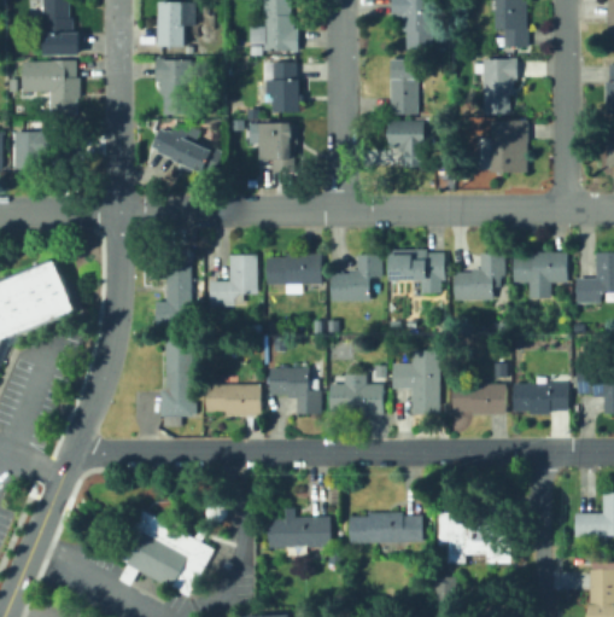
[(77,57),(40,57),(39,0),(66,0),(66,18),(70,18),(70,33),(77,33),(77,57)]
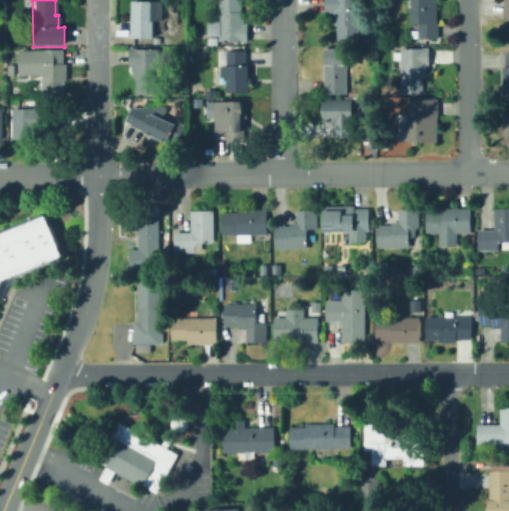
[(240,0),(241,12),(242,12),(243,24),(247,24),(247,43),(219,43),(218,0),(240,0)]
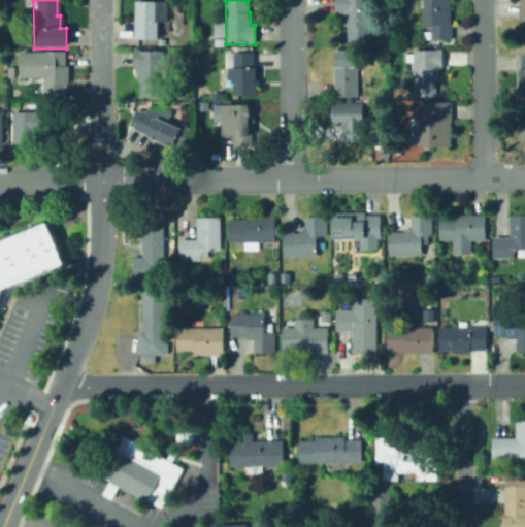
[(368,0),(369,38),(343,38),(342,13),(334,13),(334,0),(368,0)]
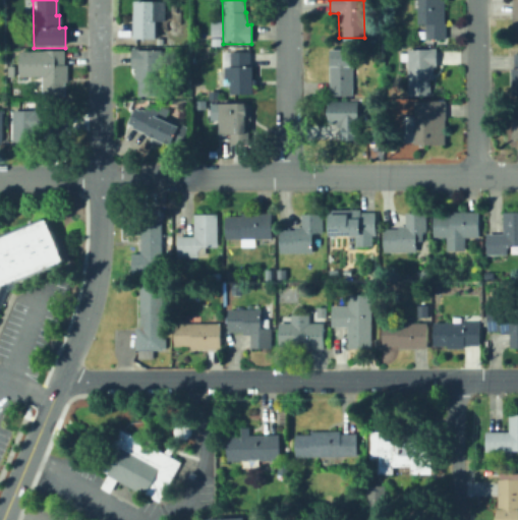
[(417,26),(416,0),(442,0),(443,40),(423,40),(423,25),(417,26)]
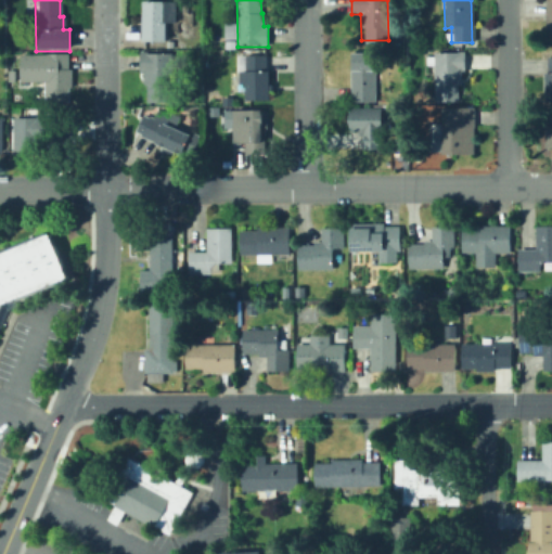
[(551,0),(540,0),(541,34),(551,33),(551,0)]
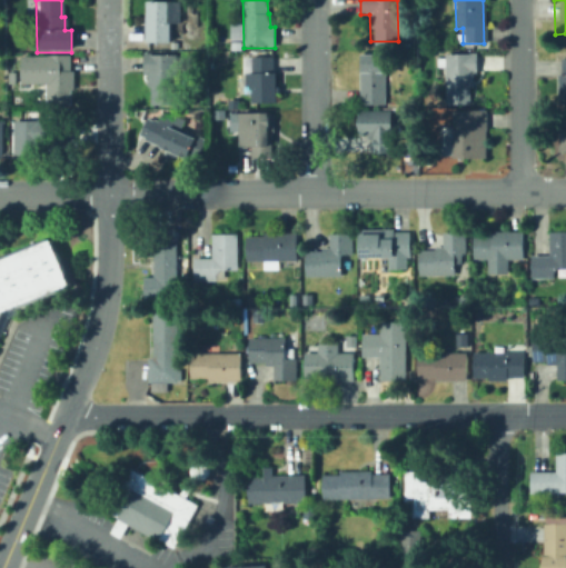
[(172,43),(148,45),(147,3),(171,2),(172,43)]
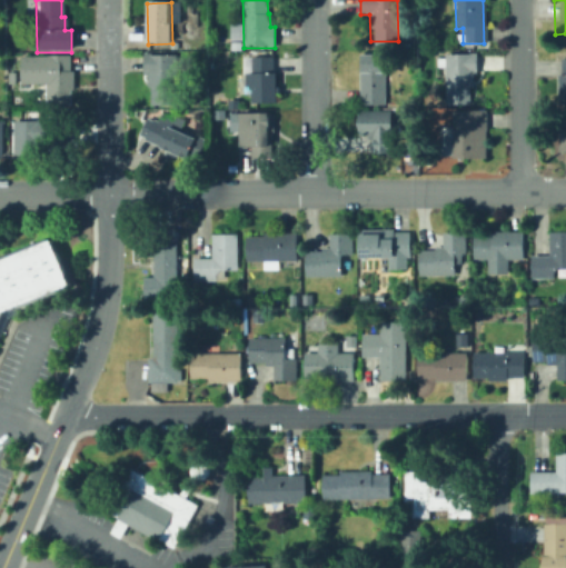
[(227,26),(241,26),(241,41),(227,41),(227,26)]
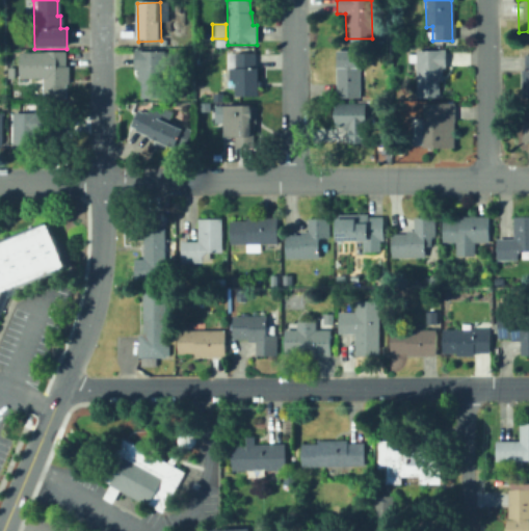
[(142,51),(142,53),(164,52),(166,101),(141,101),(140,83),(138,83),(138,72),(135,73),(134,51),(142,51)]
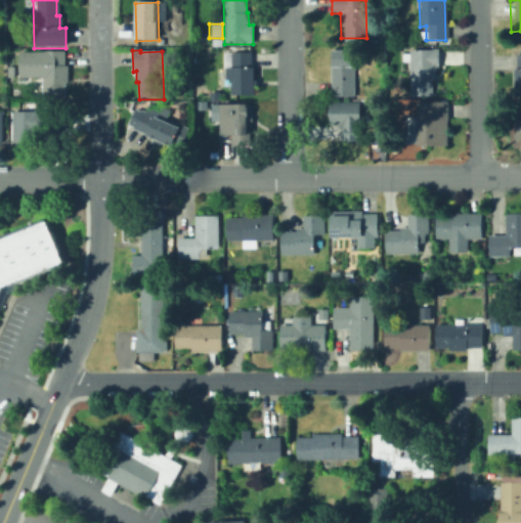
[(352,50),(353,66),(354,66),(355,96),(332,97),(331,50),(352,50)]
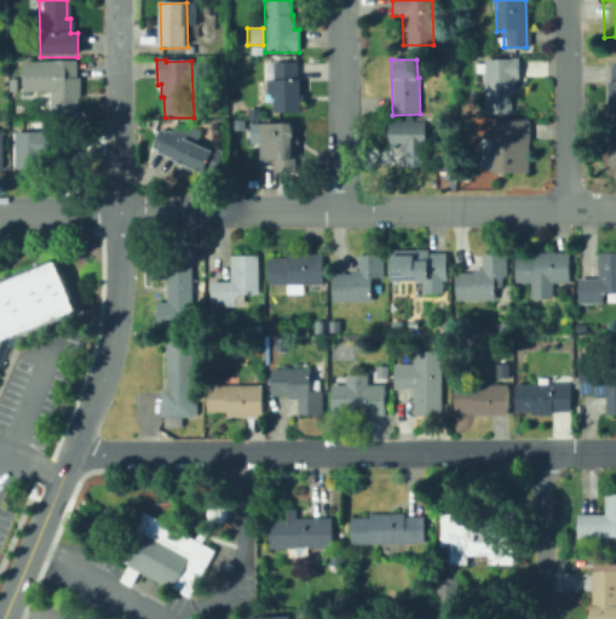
[(484,115),(483,62),(519,61),(520,80),(516,80),(517,114),(484,115)]
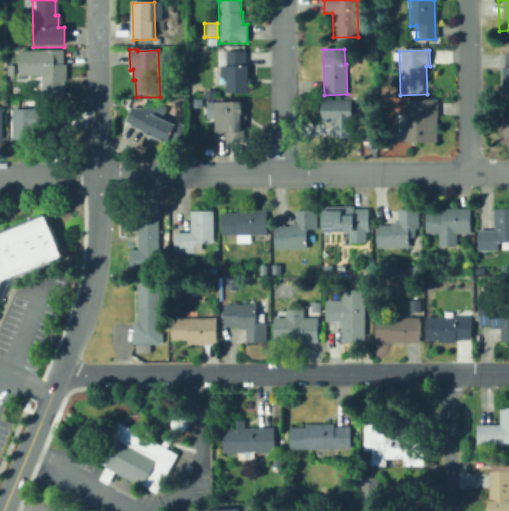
[(65,96),(42,96),(42,51),(65,51),(65,96)]
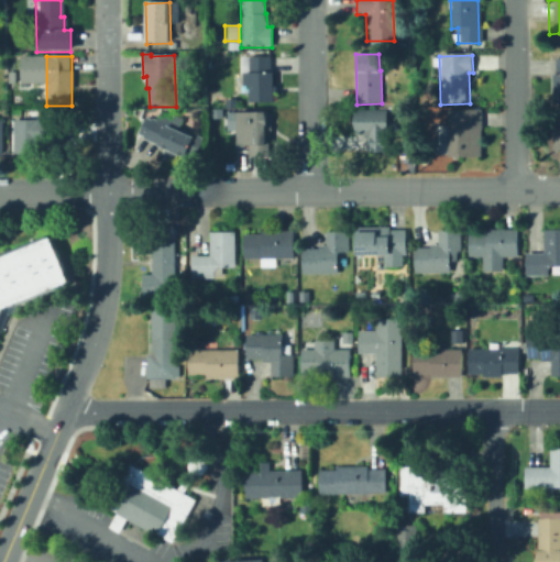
[(272,101),(244,102),(244,73),(248,73),(248,57),(271,56),(272,101)]
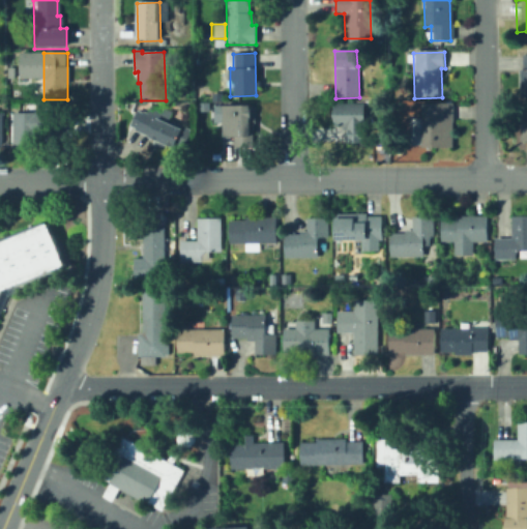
[(526,97),(526,53),(517,54),(517,97),(526,97)]
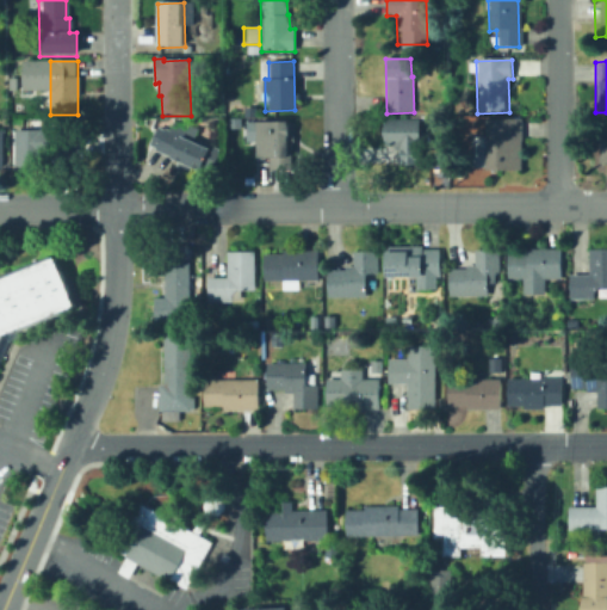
[(240,129),(224,129),(224,118),(240,118),(240,129)]
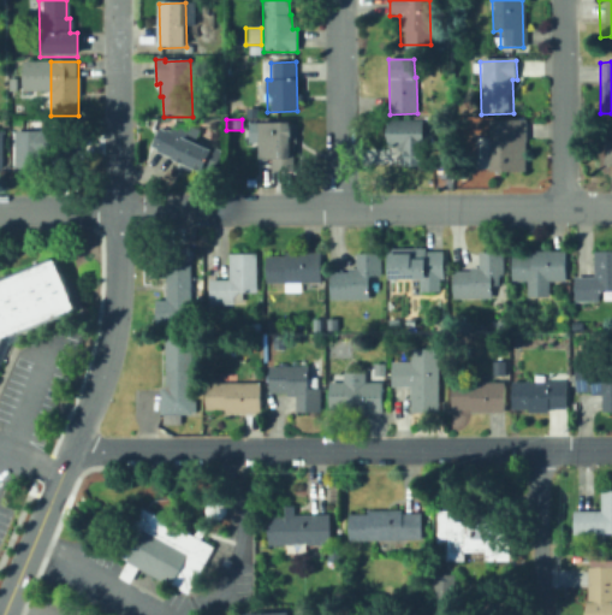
[(422,119),(423,166),(400,166),(400,147),(387,148),(387,120),(422,119)]
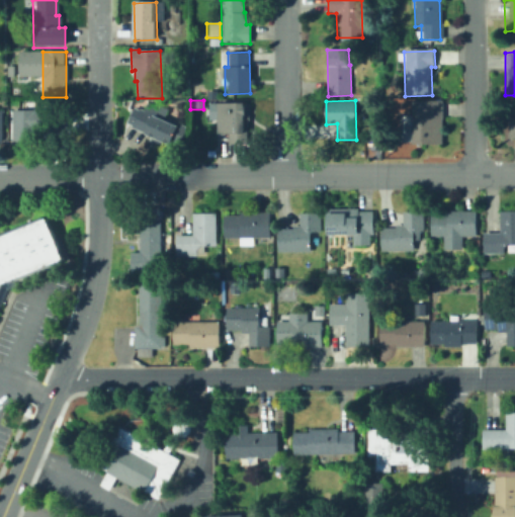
[(413,145),(412,101),(441,100),(442,144),(413,145)]
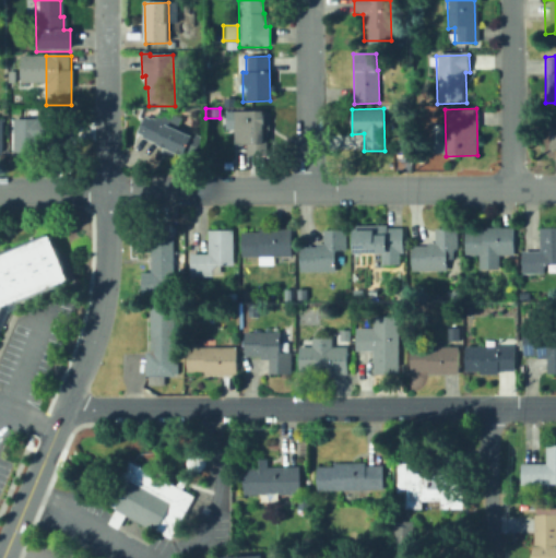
[(265,110),(267,155),(246,155),(246,144),(235,144),(234,111),(265,110)]
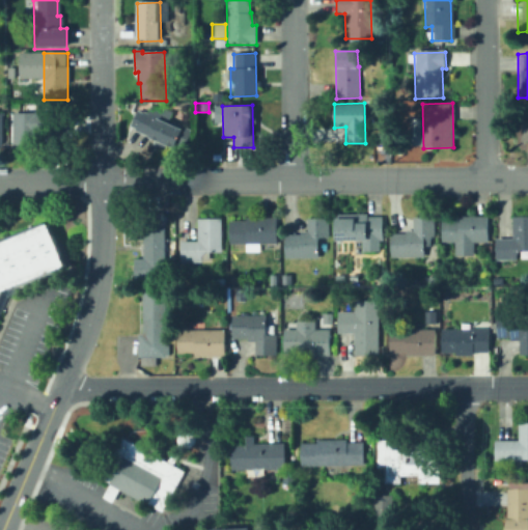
[(151,106),(174,115),(171,122),(194,133),(186,155),(128,130),(137,110),(147,114),(151,106)]
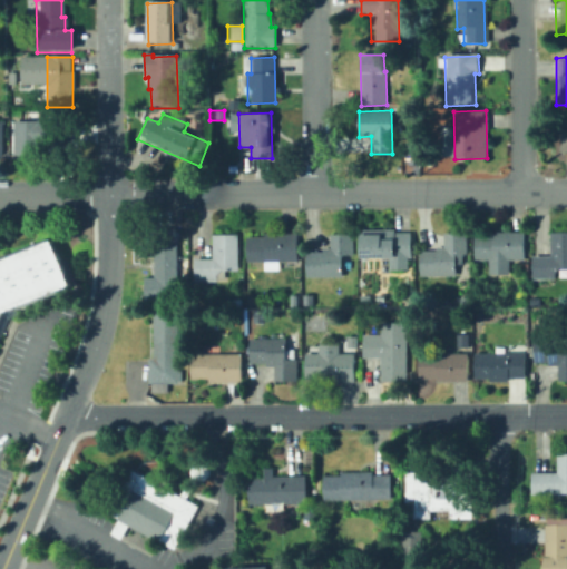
[(44,157),(13,158),(12,124),(70,123),(71,147),(44,148),(44,157)]
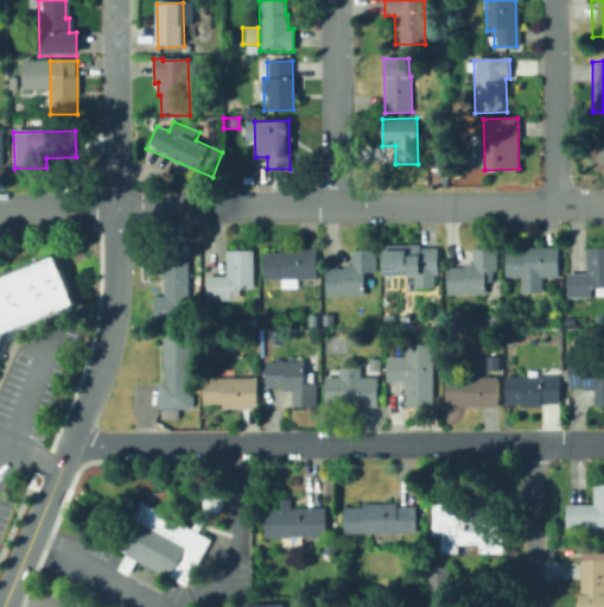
[(603,133),(591,134),(590,163),(603,163),(603,133)]
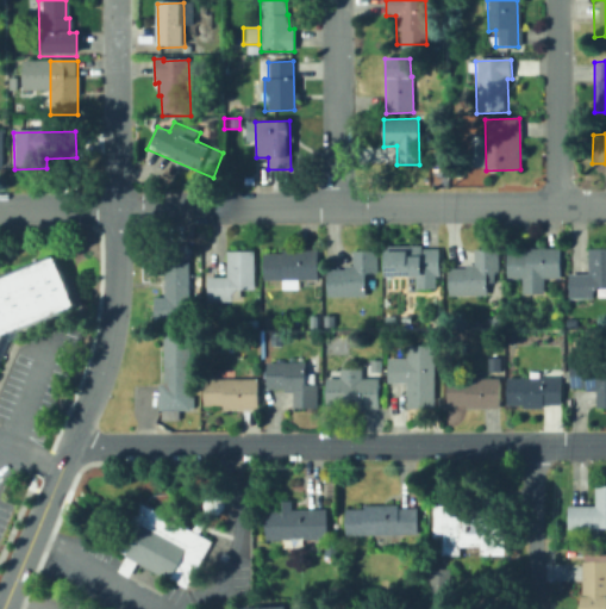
[(193,318),(155,319),(154,296),(167,296),(166,246),(191,244),(193,318)]
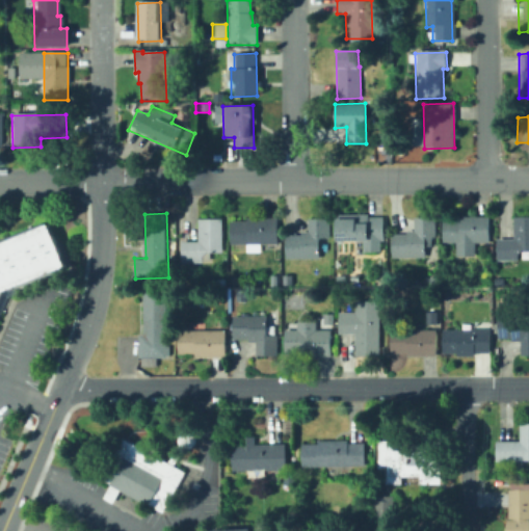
[(442,244),(442,220),(458,219),(458,216),(487,215),(487,242),(474,243),(474,256),(455,256),(455,243),(442,244)]
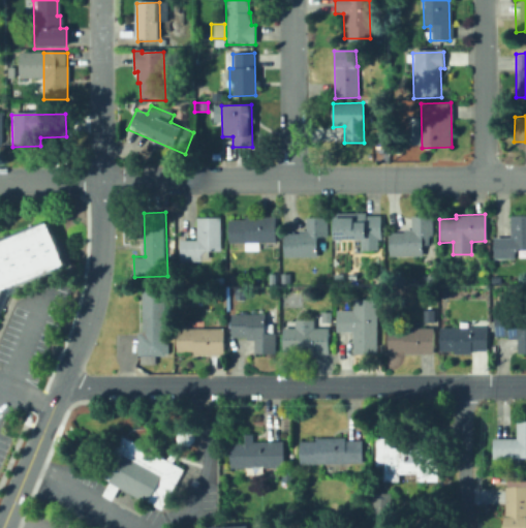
[(333,216),(376,216),(376,252),(359,252),(359,240),(333,240),(333,216)]
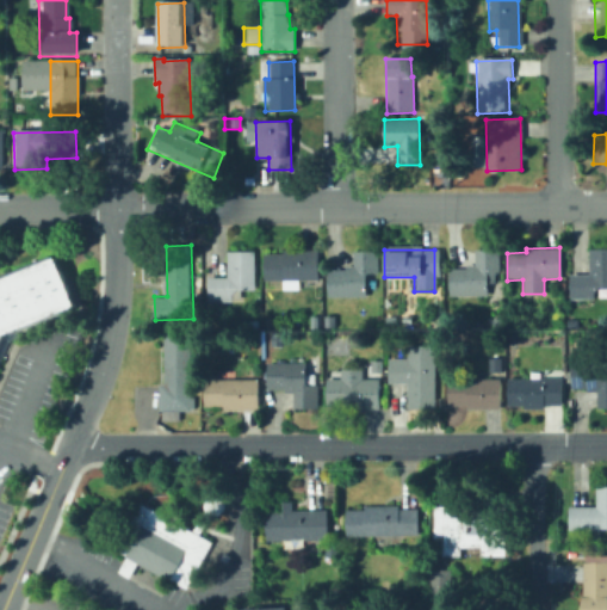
[(488,295),(448,296),(447,270),(465,269),(465,265),(474,265),(474,251),(497,250),(499,273),(494,273),(494,284),(488,284),(488,295)]
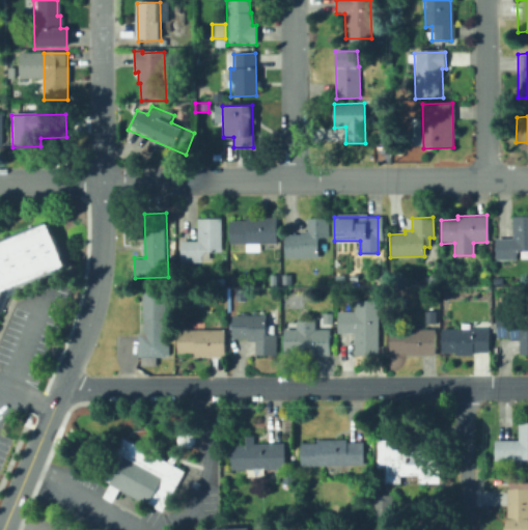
[(276,243),(229,244),(228,221),(246,221),(246,218),(275,218),(276,243)]
